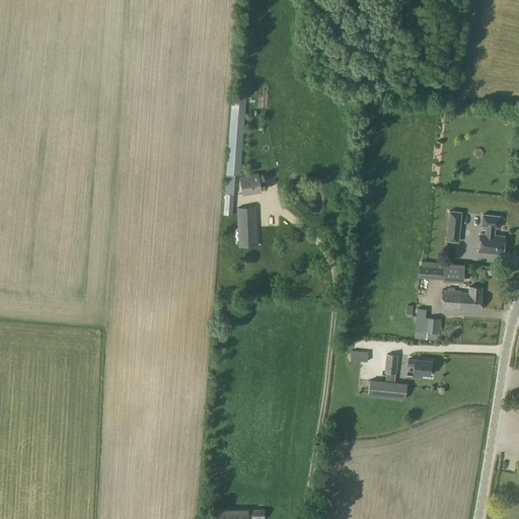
[(246,97),(232,96),(223,214),(232,214),(234,195),(232,194),(234,174),(240,175),(246,97)]
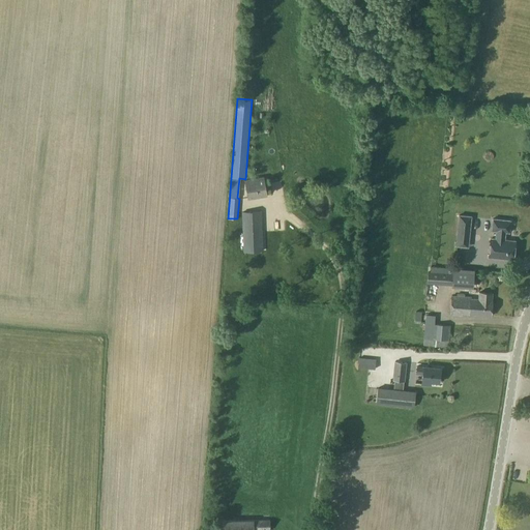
[(267,196),(265,185),(264,177),(244,181),(247,200),(267,196)]
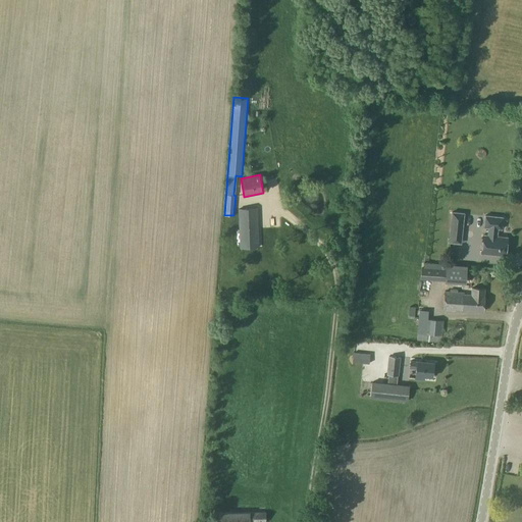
[(259,229),(258,224),(257,208),(239,208),(240,248),(259,247),(259,229)]
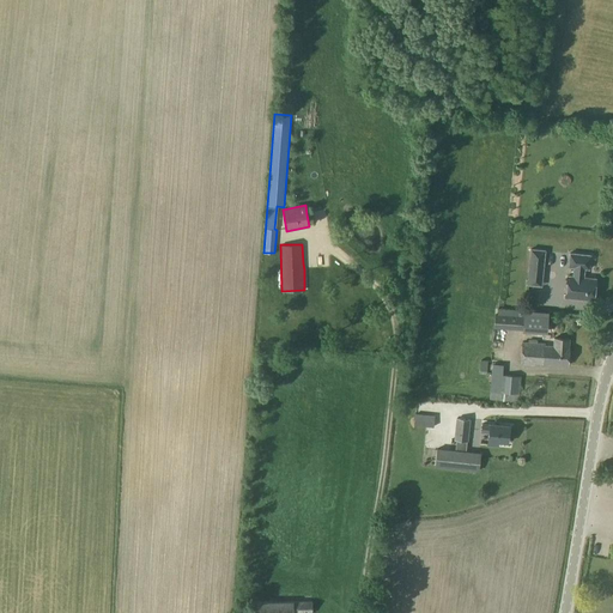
[(529,267),(544,268),(545,250),(530,249),(529,267)]
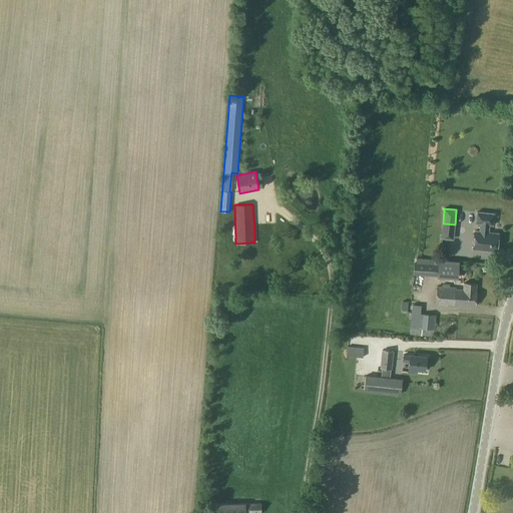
[(480,226),(489,227),(489,225),(493,225),(494,213),(477,211),(475,223),(480,224),(480,226)]
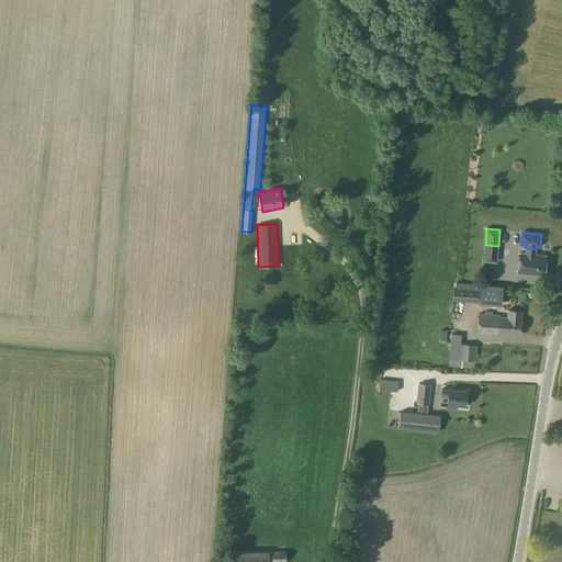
[(496,262),(498,246),(485,245),(483,261),(496,262)]
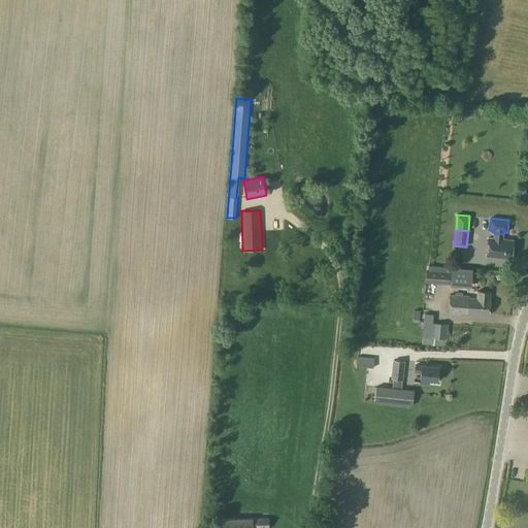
[(502,239),(503,234),(494,233),(493,238),(489,237),(487,257),(512,259),(513,242),(506,241),(506,239),(502,239)]
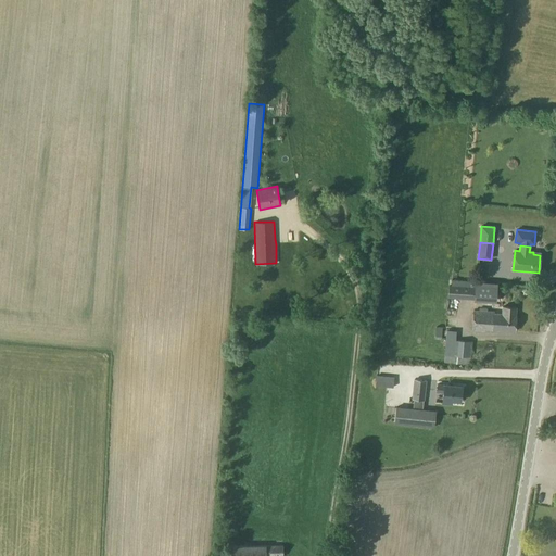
[(475,287),(474,300),(496,302),(496,291),(496,282),(475,281),(475,287)]
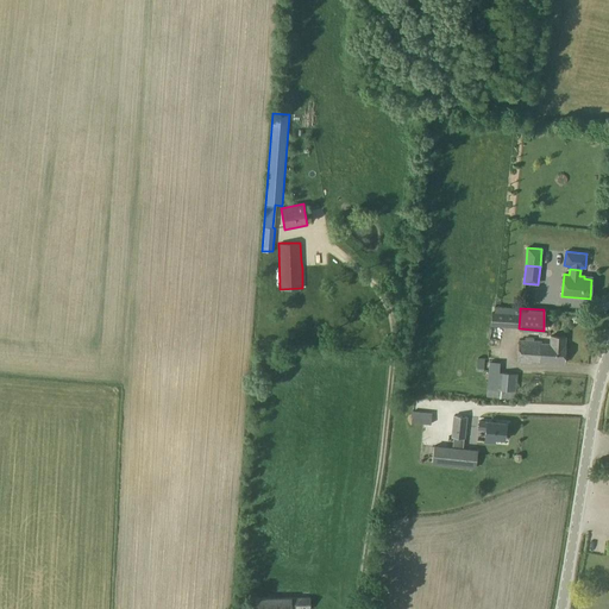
[(490,327),(519,328),(520,314),(491,312),(490,327)]
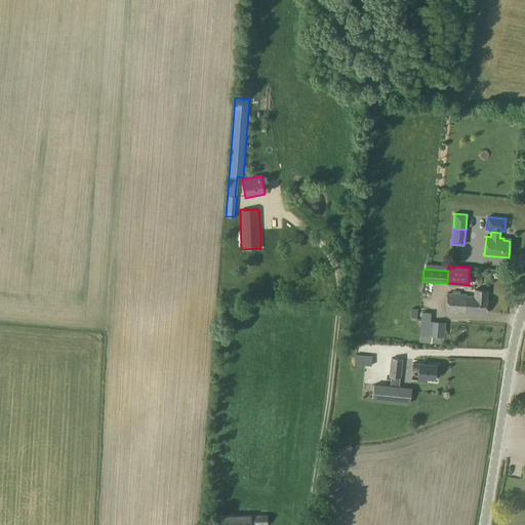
[(486,313),(487,290),(474,289),(474,296),(466,295),(447,293),(445,312),(463,313),(463,311),(486,313)]
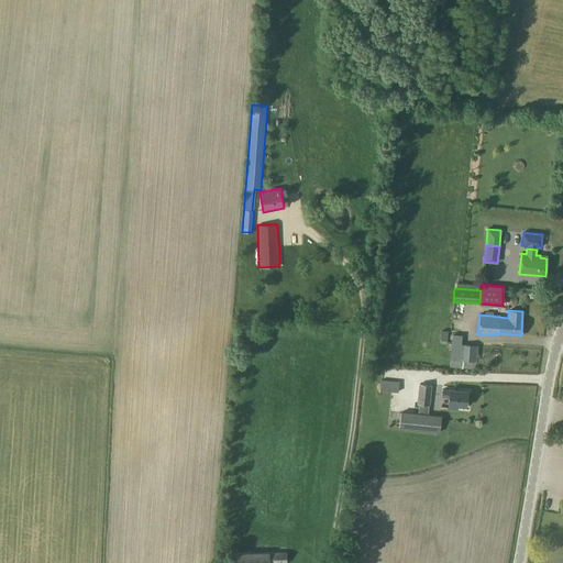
[(477,362),(478,345),(462,344),(462,335),(452,334),(450,360),(477,362)]
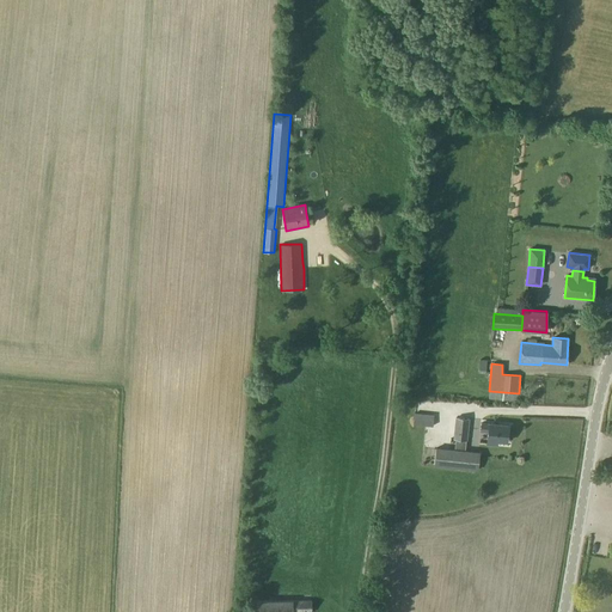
[(433,427),(434,416),(414,414),(414,424),(433,427)]
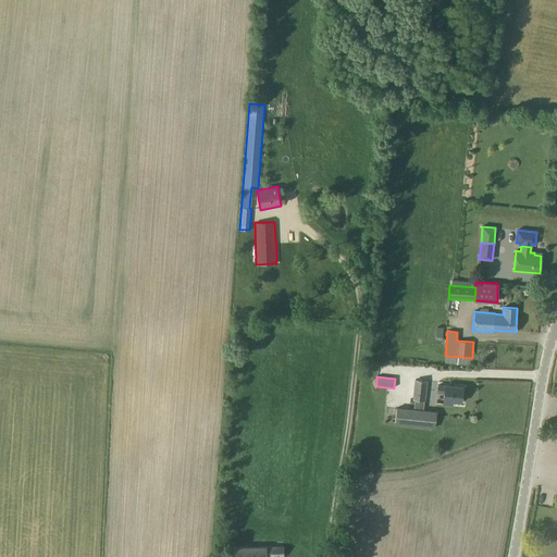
[(425,400),(428,381),(415,380),(412,399),(425,400)]
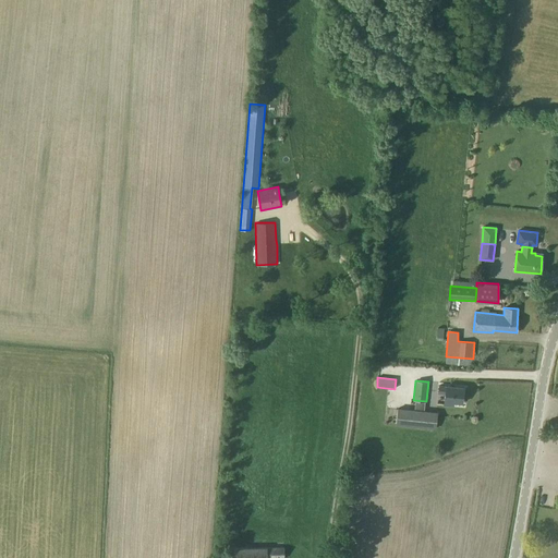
[(463,387),(446,386),(439,386),(438,392),(445,393),(444,401),(462,403),(463,387)]
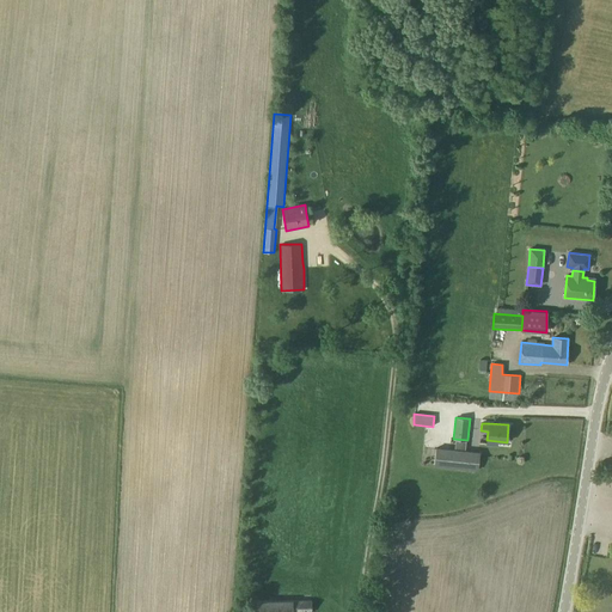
[(442,448),(441,466),(450,466),(450,467),(478,470),(479,452),(452,450),(452,451),(442,448)]
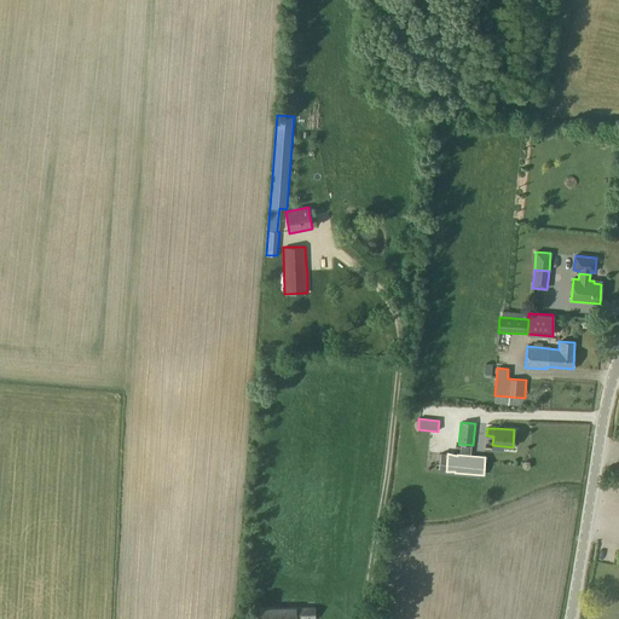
[(250,618),(314,618),(316,618),(316,607),(252,608),(250,618)]
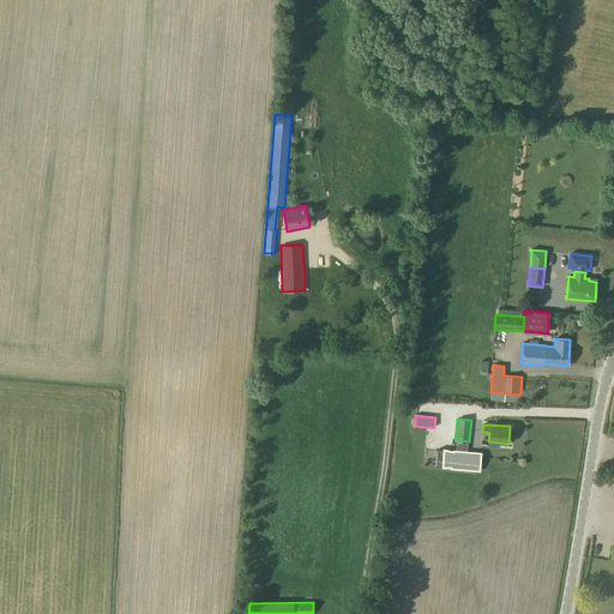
All buildings are outlined.
